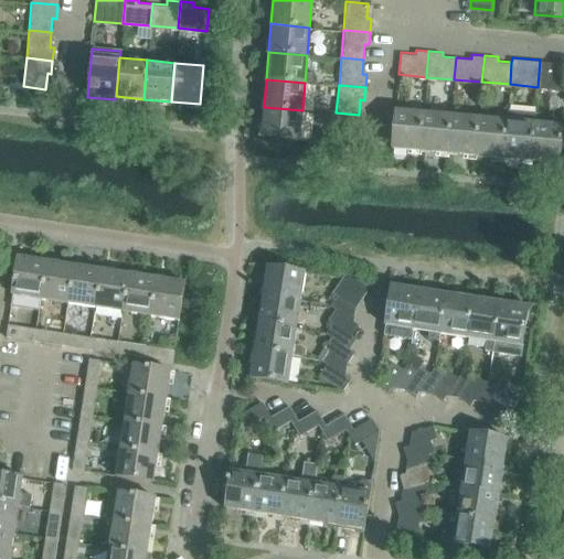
[(302,110),(264,107),(261,136),(300,139),(302,110)]
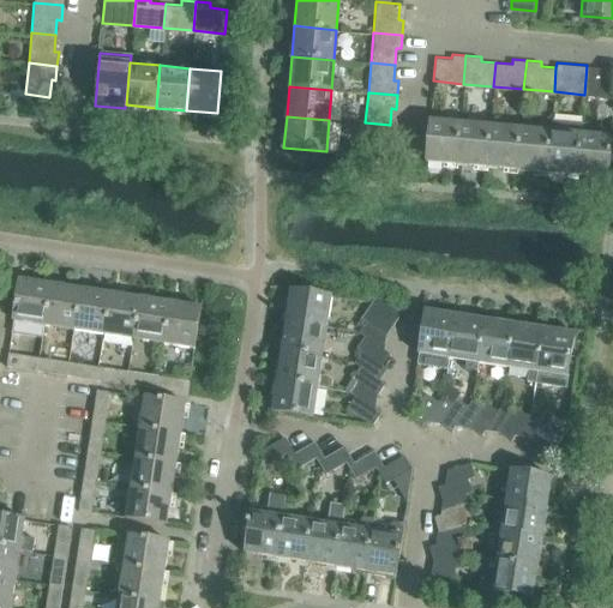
[(551,130),(546,172),(576,174),(581,132),(581,120),(552,118),(551,130)]
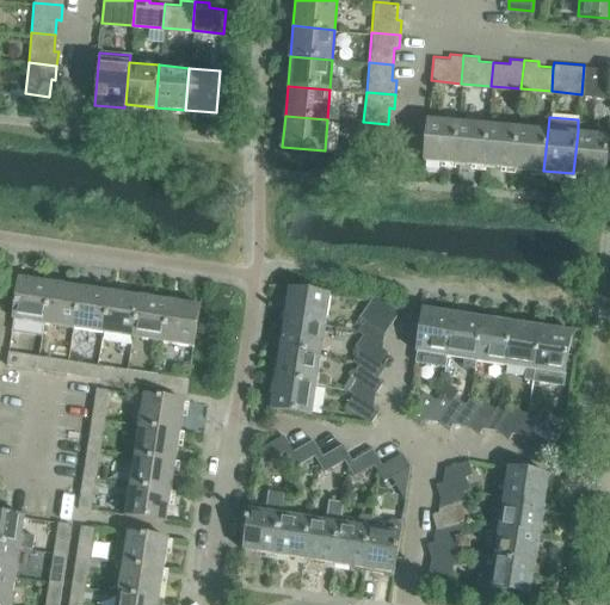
[(427,118),(424,160),(455,162),(458,121),(427,118)]
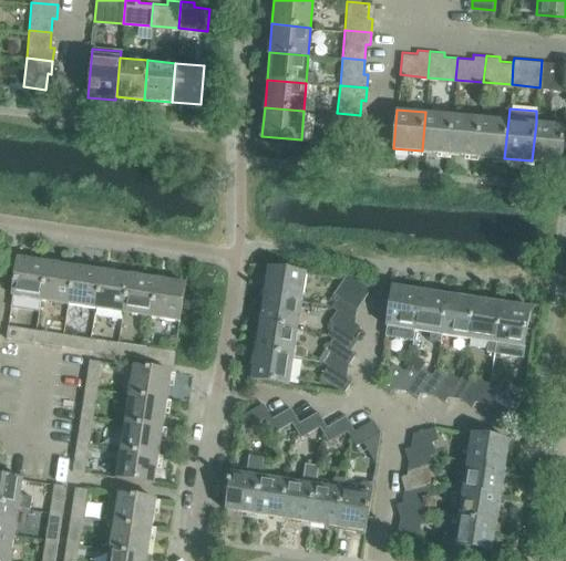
[(422,151),(450,153),(453,115),(425,112),(422,151)]
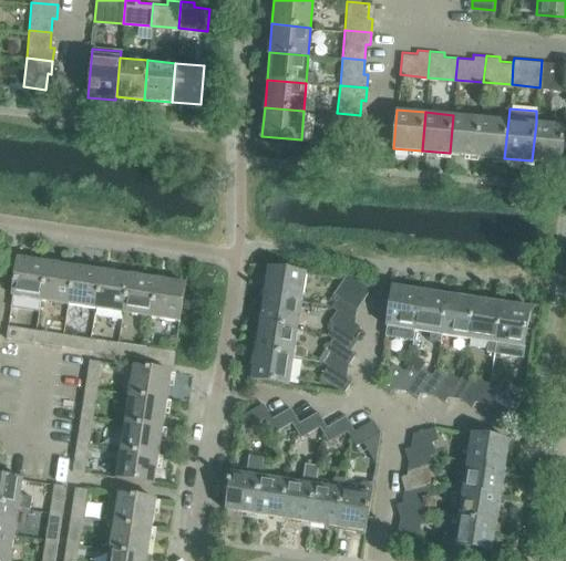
[(335,142),(361,144),(362,130),(358,130),(360,115),(337,113),(335,142)]
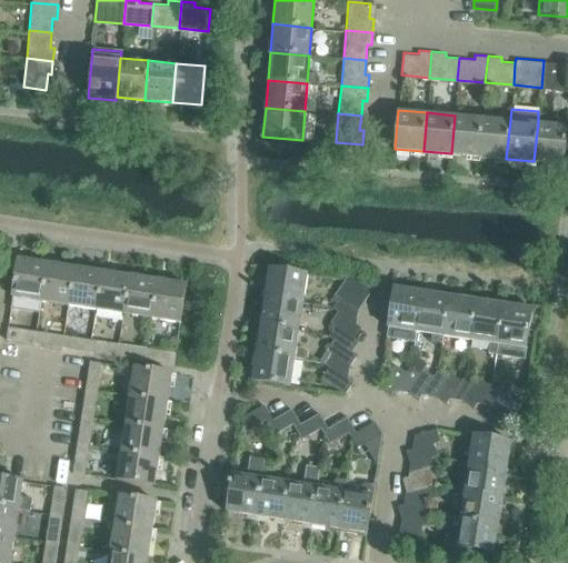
[(455,116),(451,153),(478,157),(482,118),(455,116)]
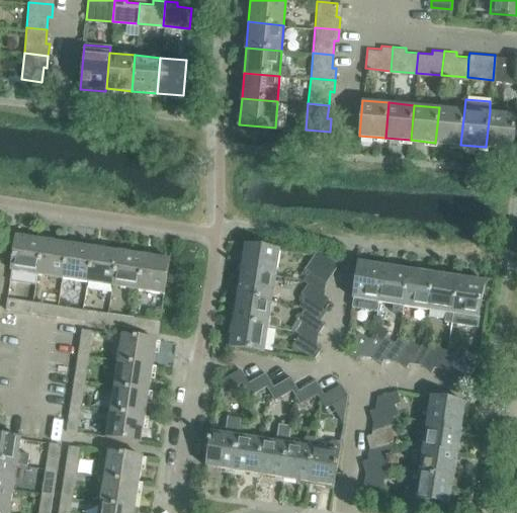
[(439,107),(436,143),(460,145),(464,109),(439,107)]
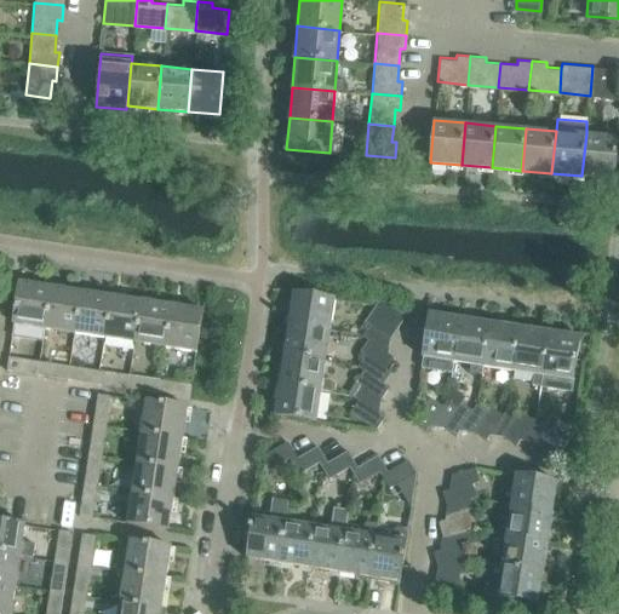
[(586,133),(583,176),(613,178),(617,137),(586,133)]
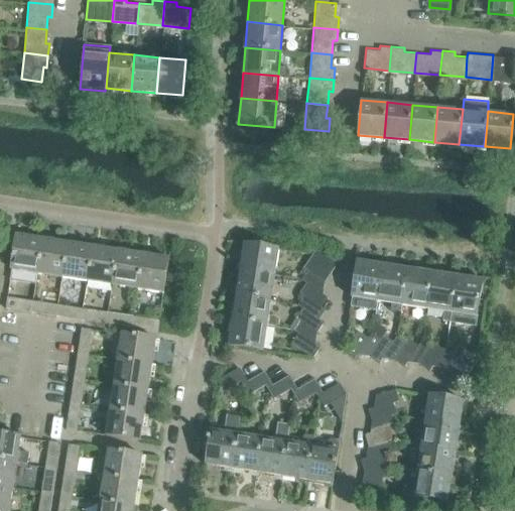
[(0,256),(5,258),(9,232),(0,230),(0,256)]
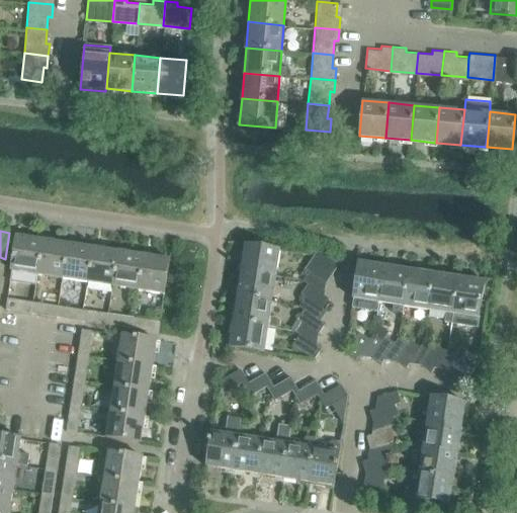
[(11,269),(36,273),(41,238),(16,234),(11,269)]
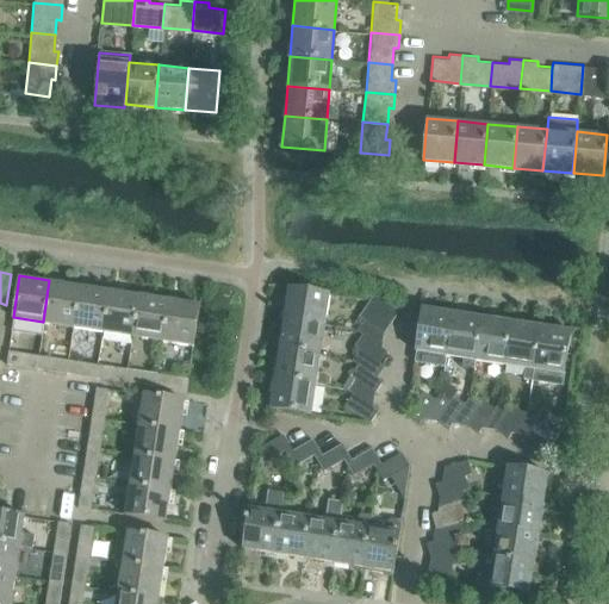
[(49,280),(43,322),(73,325),(79,284),(49,280)]
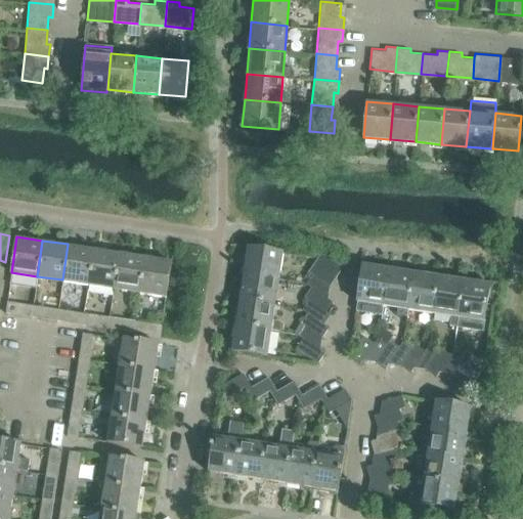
[(68,244),(62,279),(88,284),(93,248),(68,244)]
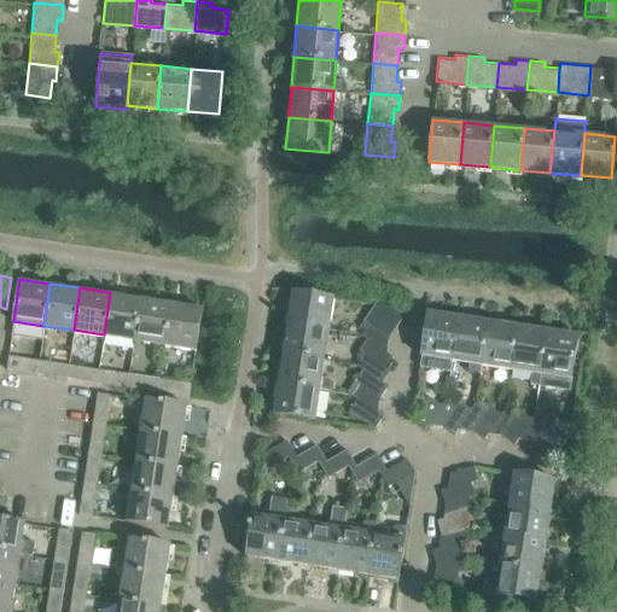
[(333,296),(292,289),(287,320),(329,326),(333,296)]
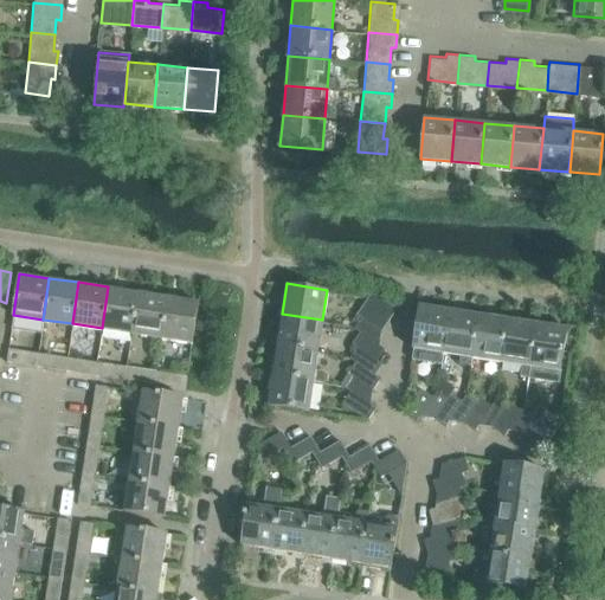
[(102,328),(130,333),(137,291),(108,286),(102,328)]
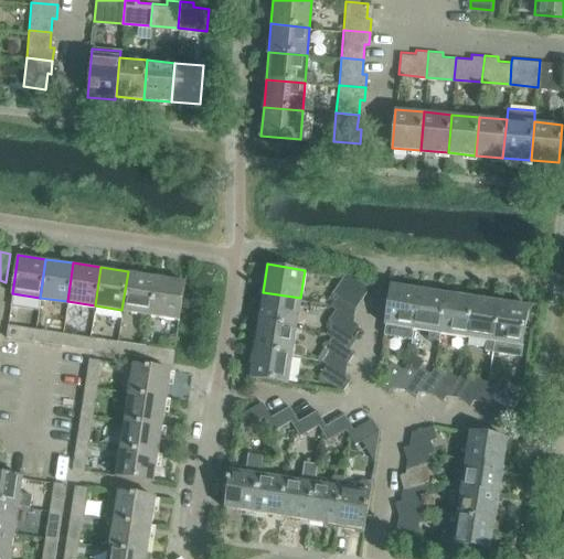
[(121,310),(149,313),(155,275),(128,271),(121,310)]
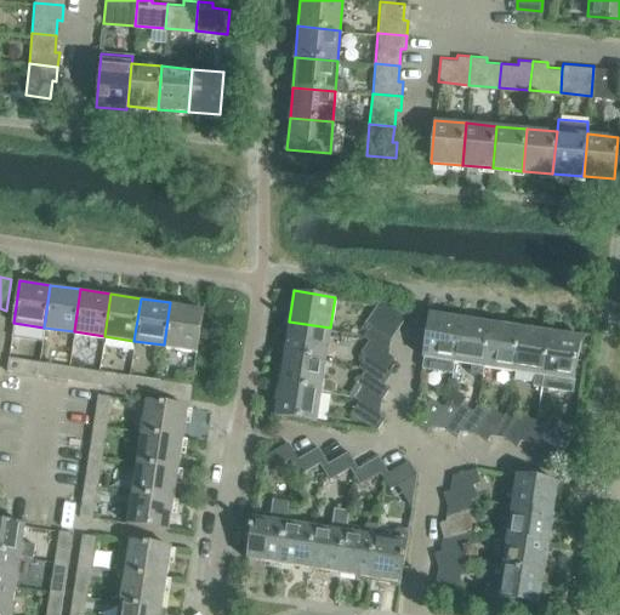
[(405,315),(380,299),(373,309),(397,326),(405,315)]
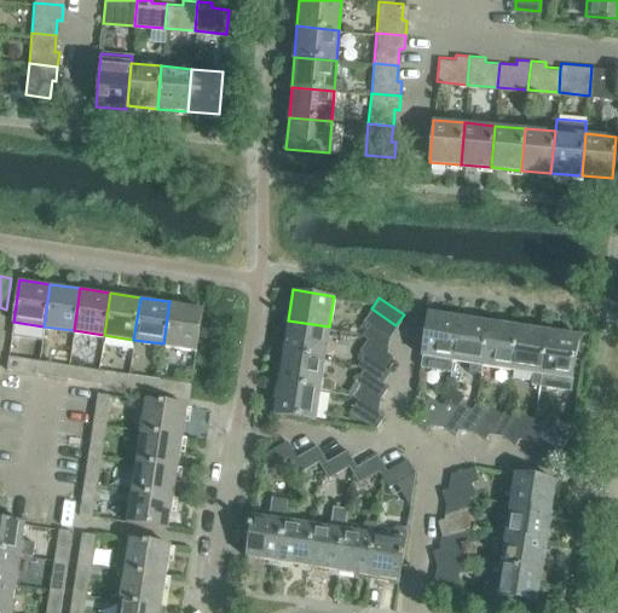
[(163,343),(195,348),(201,306),(169,301),(163,343)]
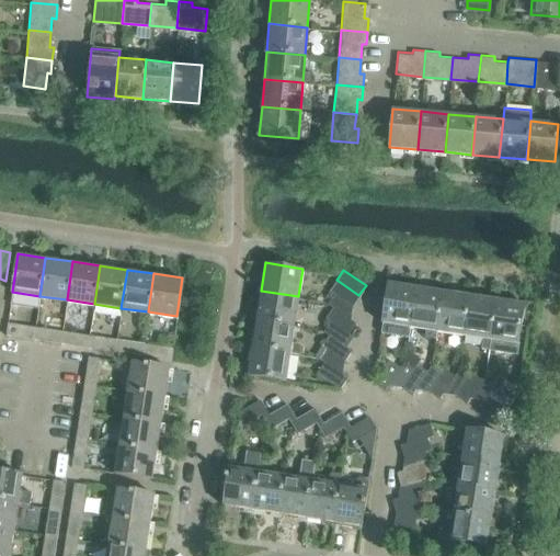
[(358,295),(336,280),(330,288),(352,304),(358,295)]
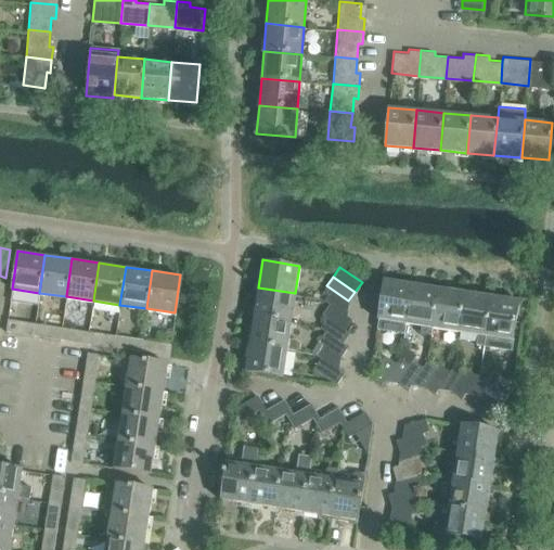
[(412,282),(384,279),(378,318),(394,320),(391,330),(404,332),(406,321),(412,282)]
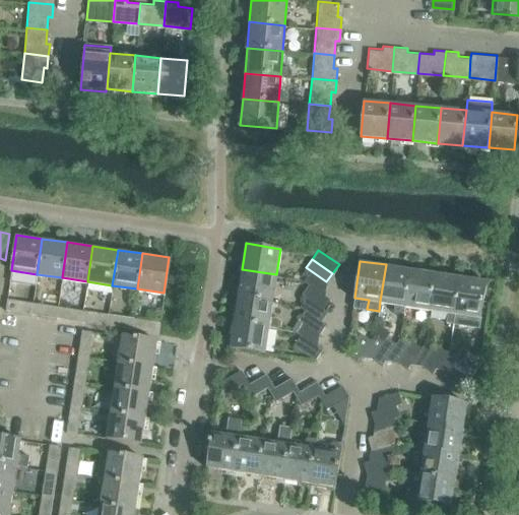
[(386,264),(380,301),(405,305),(410,268),(386,264)]
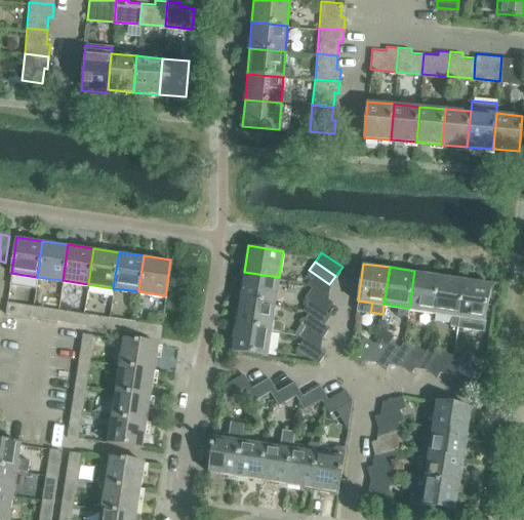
[(409,308),(434,312),(440,275),(414,271),(409,308)]
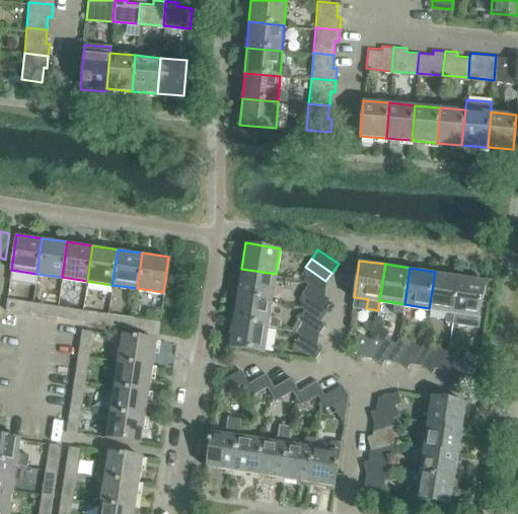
[(241,269),(237,294),(272,299),(276,274),(241,269)]
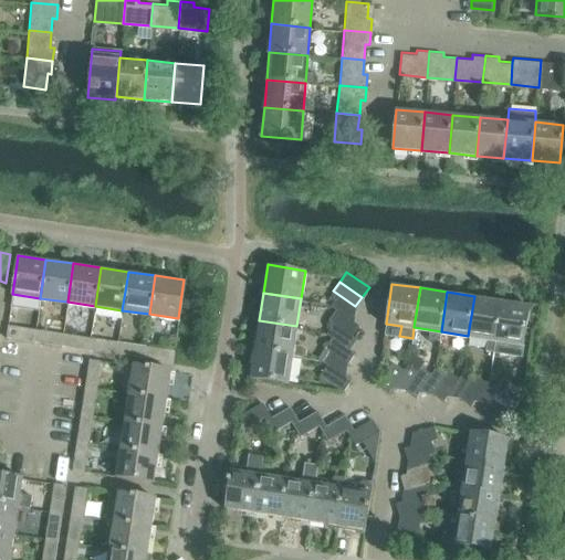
[(474,296),(468,336),(487,338),(484,348),(494,349),(495,340),(501,299),(474,296)]
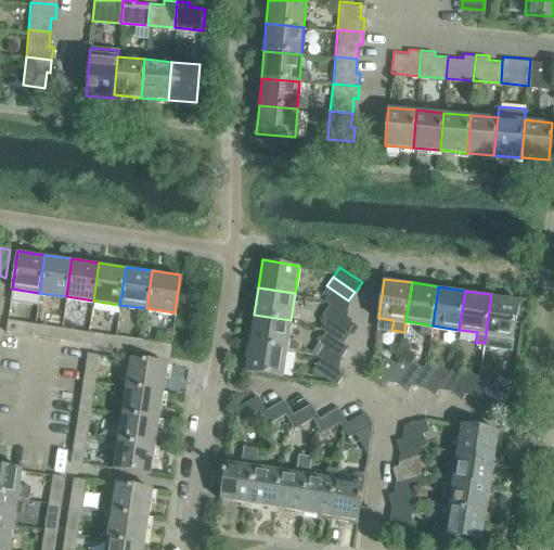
[(486,334),(485,343),(512,347),(519,298),(491,294),(486,334)]
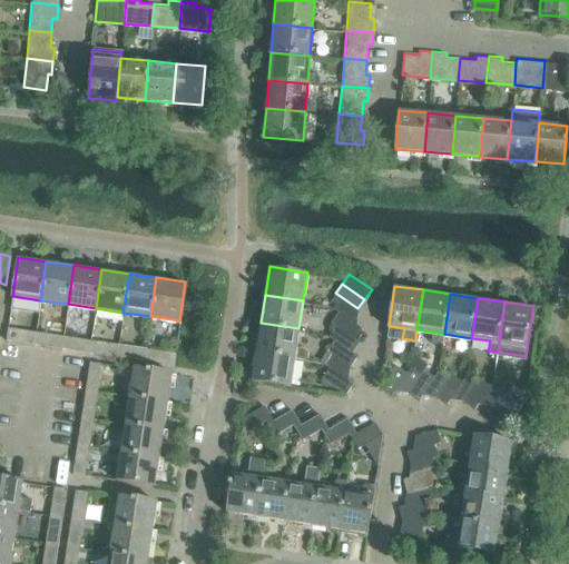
[(361,326),(337,310),(331,320),(354,336),(361,326)]
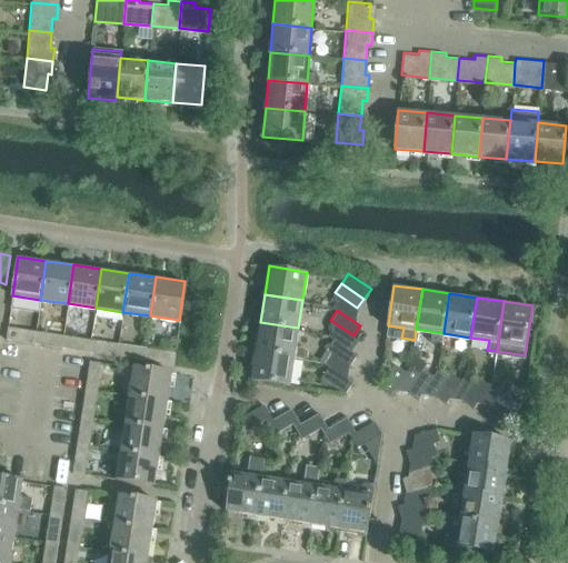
[(257,350),(295,355),(308,358),(308,357),(307,357),(308,349),(306,345),(296,344),(298,328),(260,322),(257,350)]
